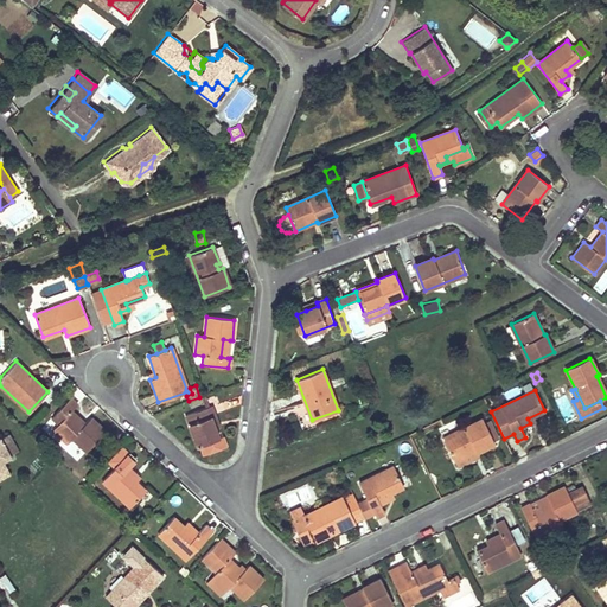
[(69,398),(51,417),(57,425),(52,430),(66,443),(71,438),(85,452),(104,432),(89,419),(84,423),(70,411),(76,406),(69,398)]
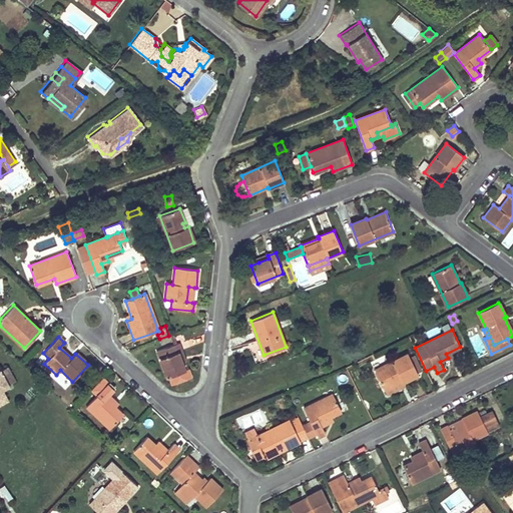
[(166,377),(168,376),(184,370),(181,362),(177,352),(180,350),(177,344),(176,344),(173,345),(156,351),(166,377)]
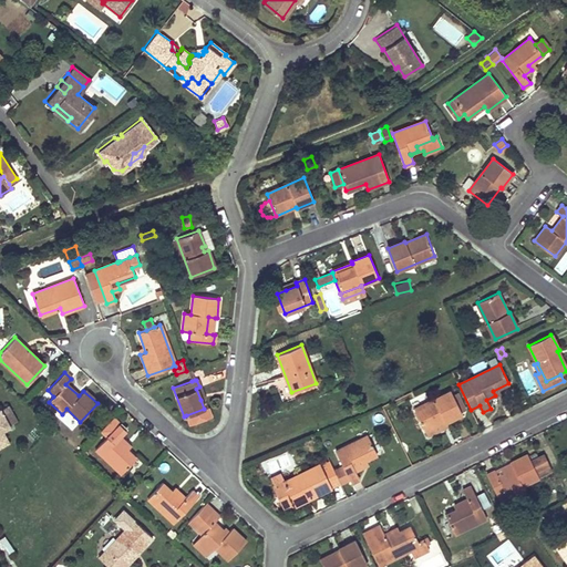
[(461,411),(453,397),(451,392),(414,410),(428,436),(447,428),(445,423),(462,414),(461,411)]
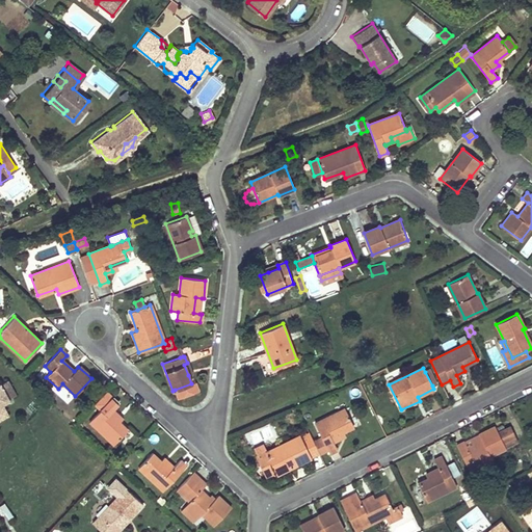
[(429,370),(425,372),(432,386),(436,383),(429,370)]
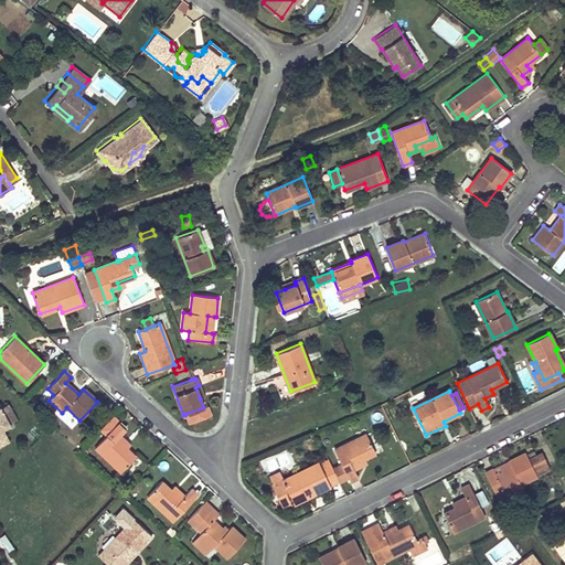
[(7,405),(0,408),(7,424),(13,420),(7,405)]
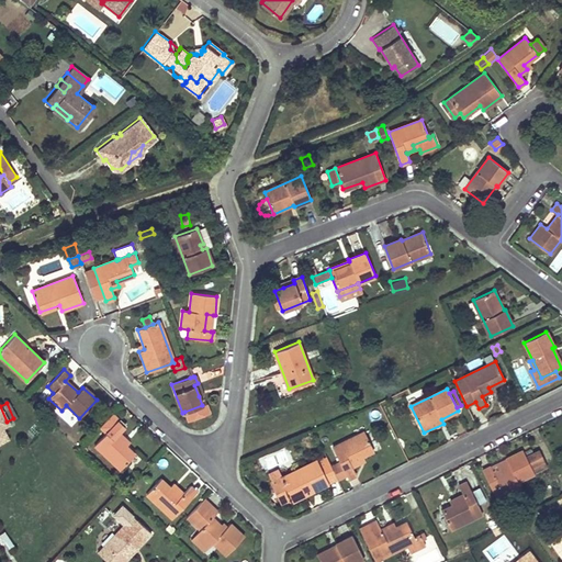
[(202,405),(184,412),(188,420),(209,413),(205,404),(202,405)]
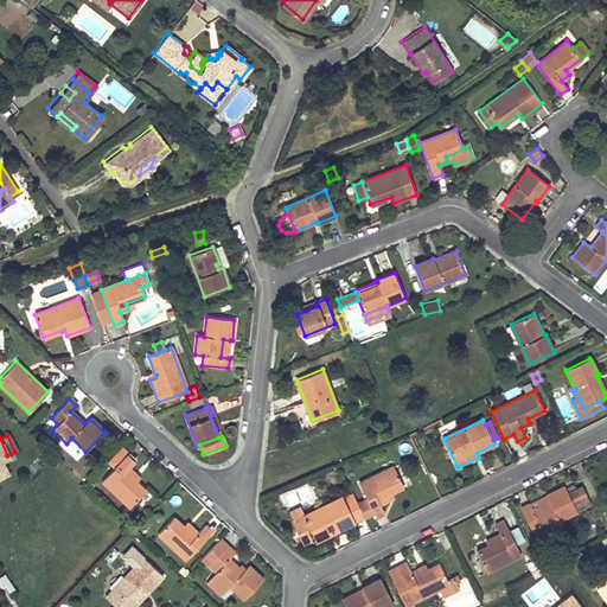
[(145,491),(132,478),(135,474),(127,467),(135,460),(128,453),(120,447),(108,460),(108,461),(107,461),(104,465),(112,471),(102,481),(129,508),(145,491)]
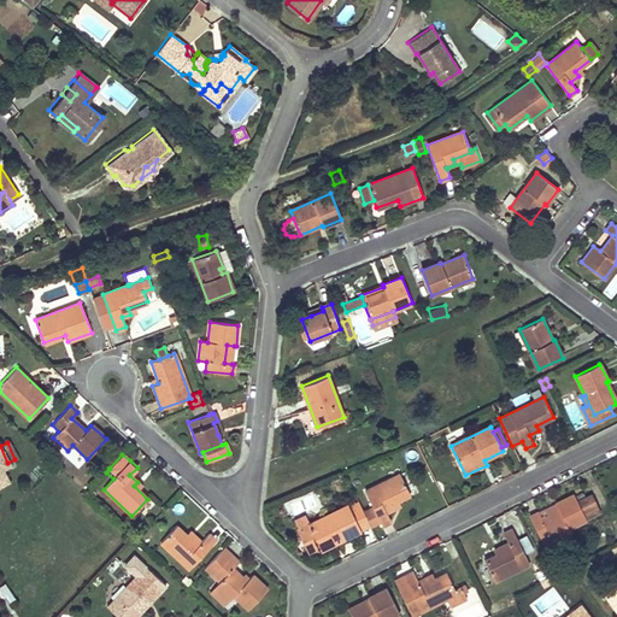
[(400,475),(365,492),(374,507),(364,512),(370,526),(380,521),(382,527),(392,522),(386,512),(395,509),(393,503),(410,494),(400,475)]
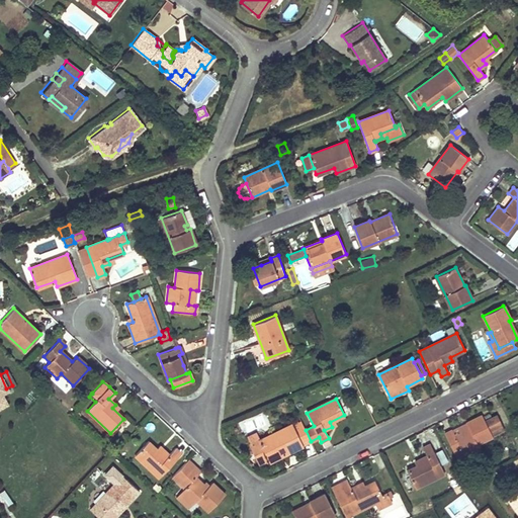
[(283,401),(278,403),(282,412),(287,410),(283,401)]
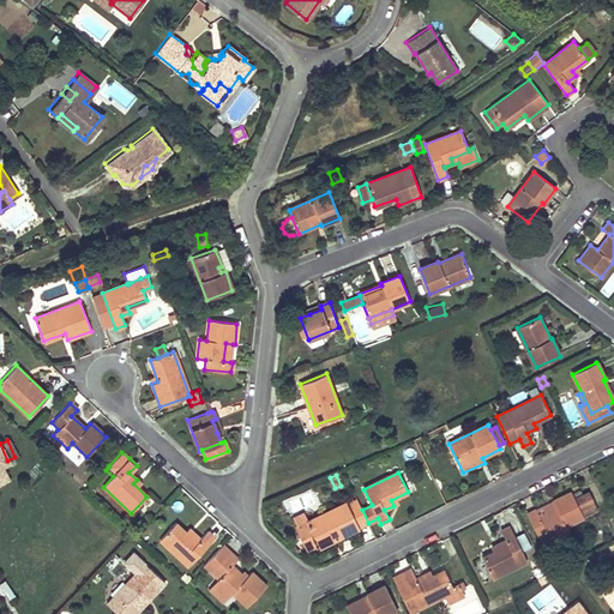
[(584,513),(597,509),(589,489),(576,495),(584,513)]
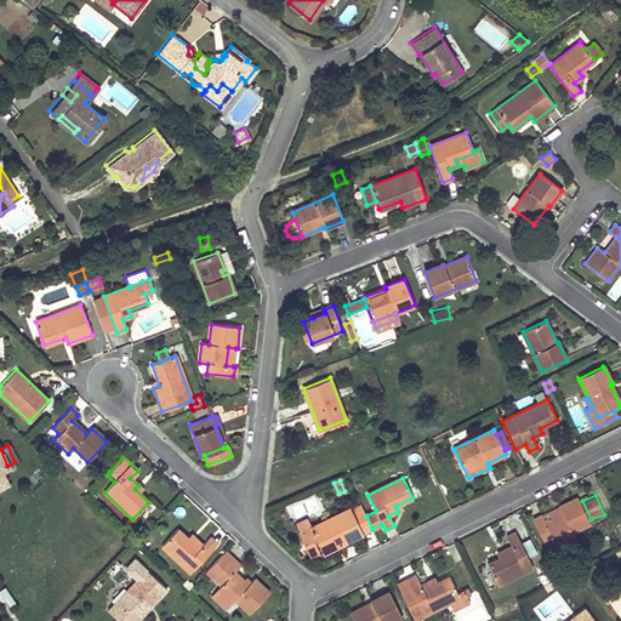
[(542,514),(533,519),(545,545),(553,540),(556,545),(557,547),(575,539),(571,531),(590,523),(576,497),(558,507),(562,514),(546,523),(542,514)]
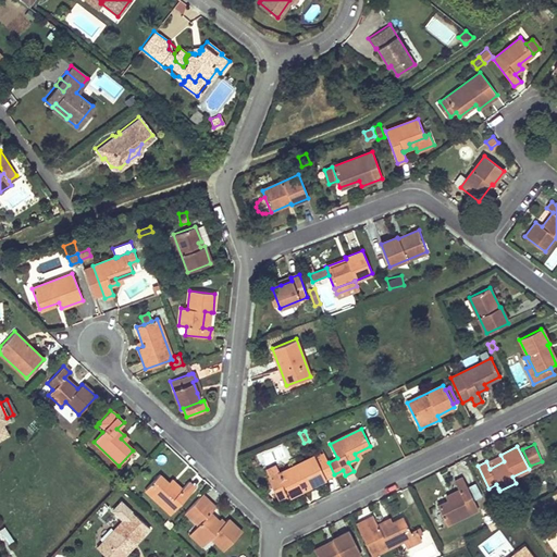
[(313,455),(277,473),(279,474),(288,494),(291,497),(325,480),(325,479),(334,474),(329,462),(323,453),(314,457),(313,455)]
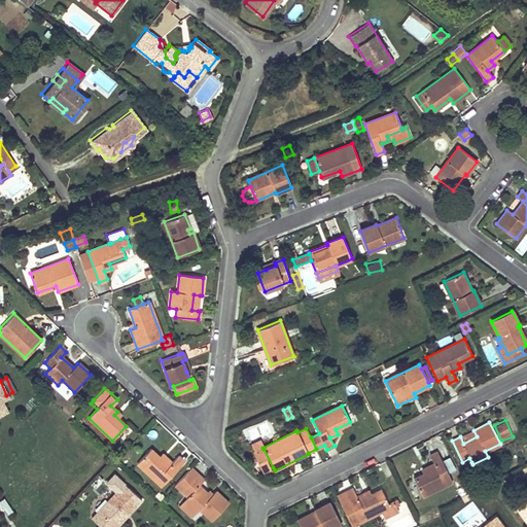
[(473,430),(460,436),(463,444),(477,436),(473,430)]
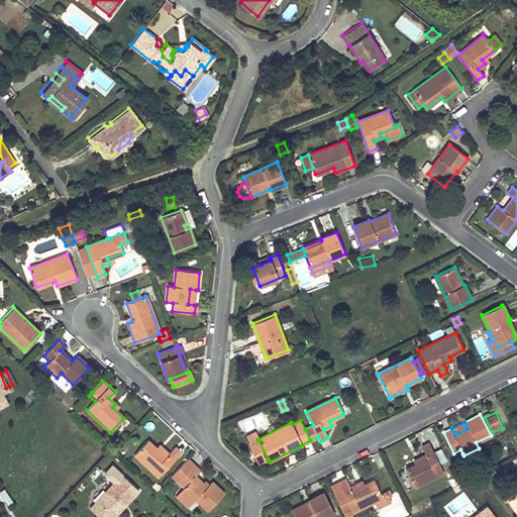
[(247,437),(250,444),(259,440),(257,439),(254,433),(247,437)]
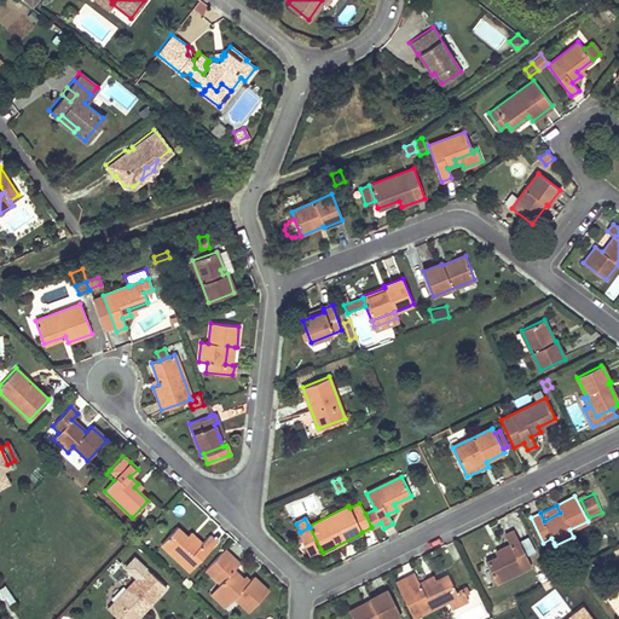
[(310,527),(300,532),(311,554),(320,549),(310,527)]
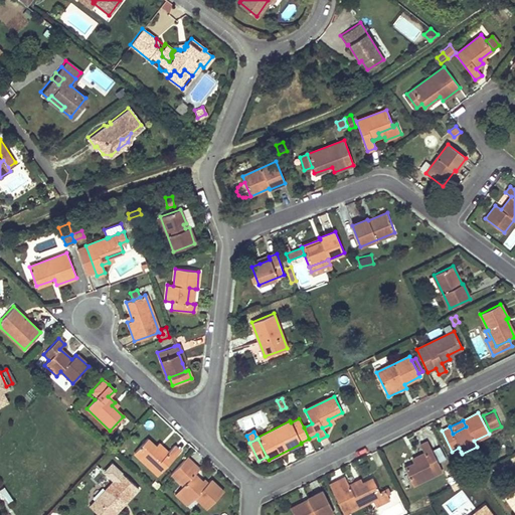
[(147,440),(134,453),(157,475),(180,452),(174,446),(168,452),(162,447),(159,450),(147,440)]
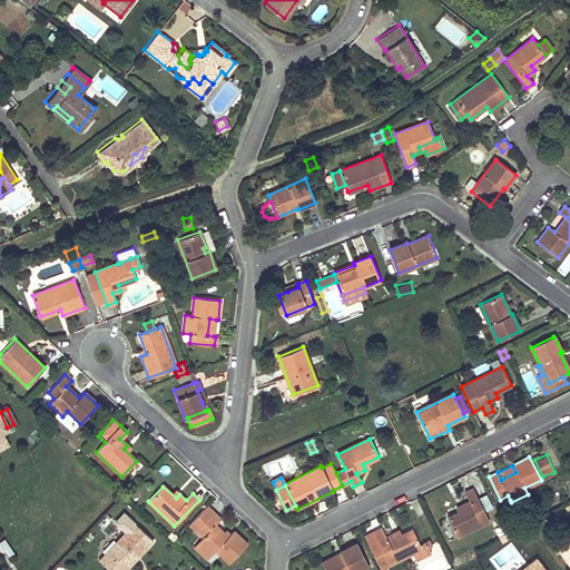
[(462,510),(458,512),(446,518),(455,537),(489,520),(473,488),(464,492),(469,500),(460,504),(462,510)]
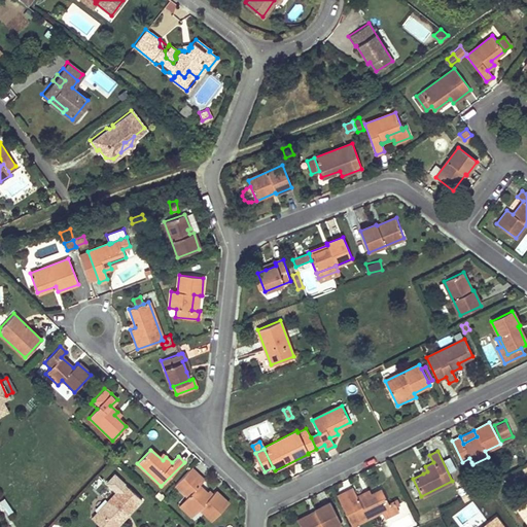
[(449,457),(444,459),(451,470),(455,468),(449,457)]
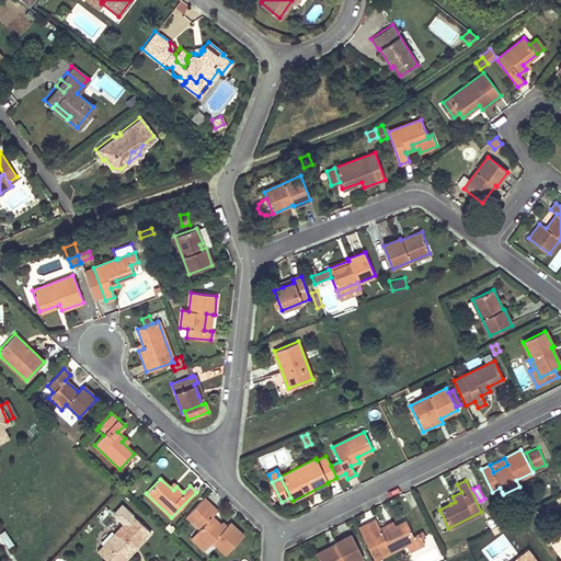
[(203,499),(185,517),(198,529),(194,535),(207,546),(212,541),(226,554),(243,536),(229,523),(224,528),(212,517),(217,511),(203,499)]
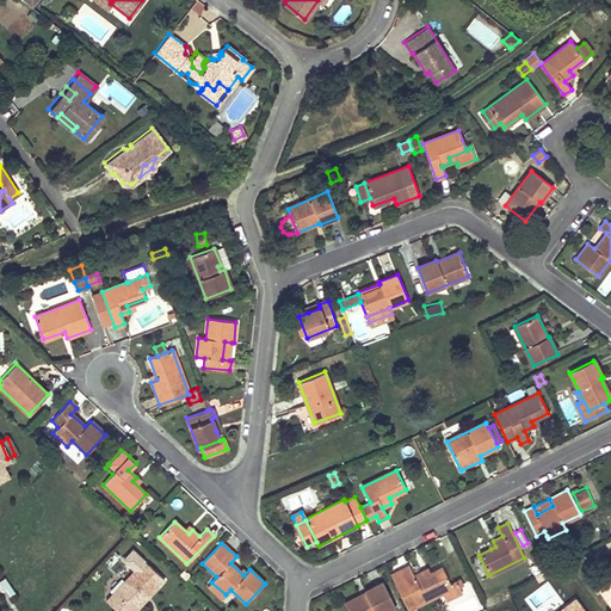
[(134,572),(144,561),(131,549),(121,561),(134,572)]
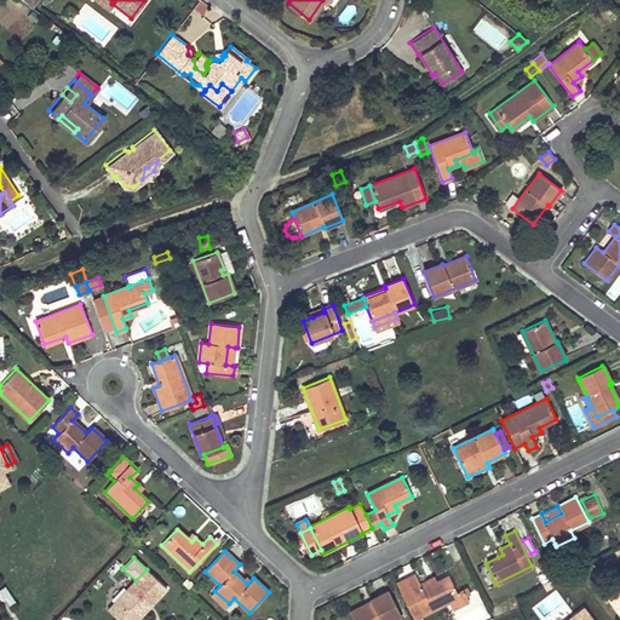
[(592,575),(589,566),(575,570),(579,580),(592,575)]
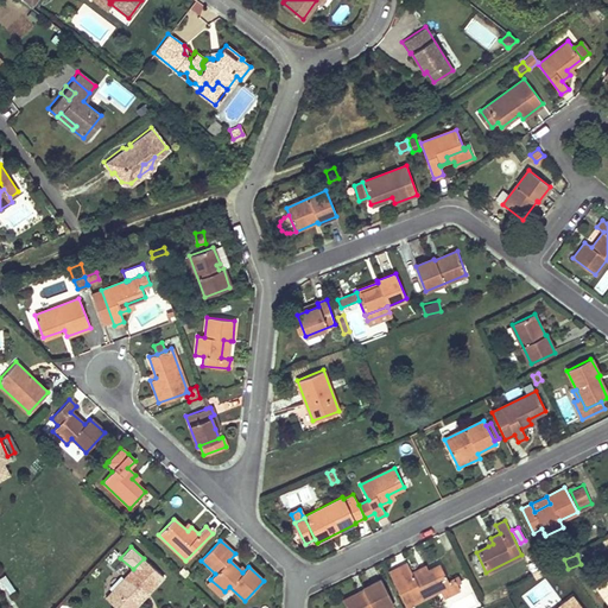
[(164,576),(144,558),(133,569),(124,578),(113,590),(106,597),(116,607),(131,607),(132,607),(133,607),(130,605),(145,588),(149,593),(164,576)]
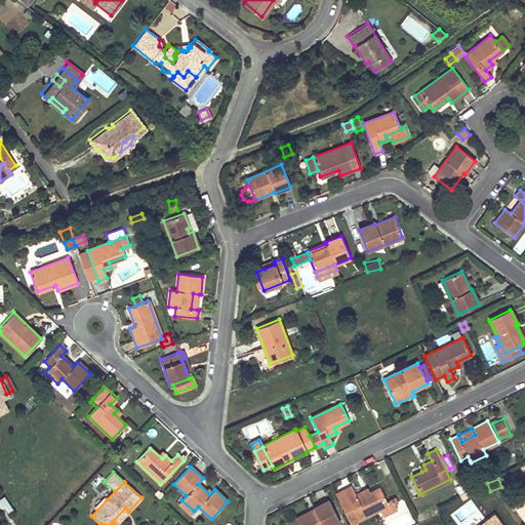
[(352,486),(336,494),(351,523),(379,509),(384,515),(396,509),(392,498),(387,501),(379,486),(368,492),(364,494),(362,490),(356,493),(352,486)]
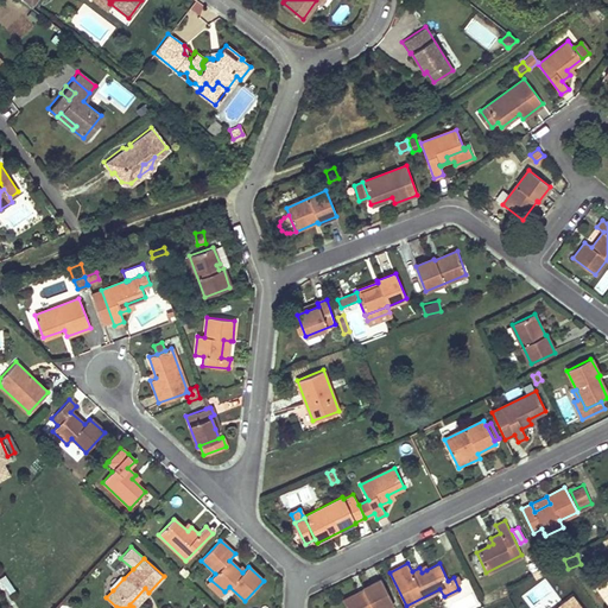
[(7,572),(0,575),(0,580),(5,594),(13,590),(7,572)]
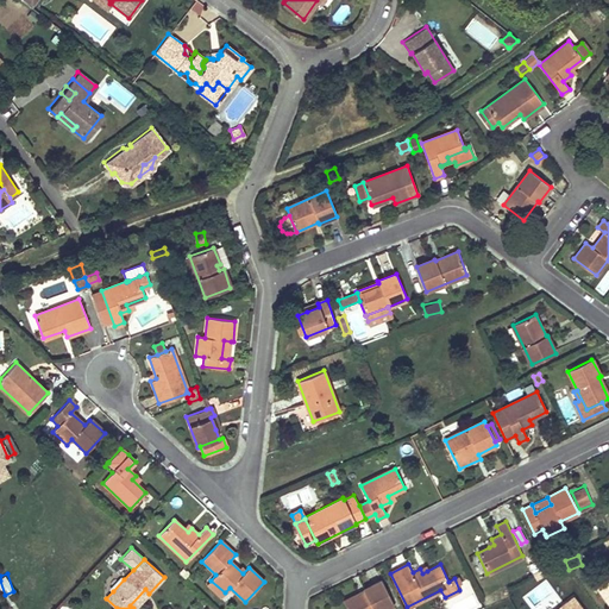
[(113,591),(124,579),(118,573),(107,585),(113,591)]
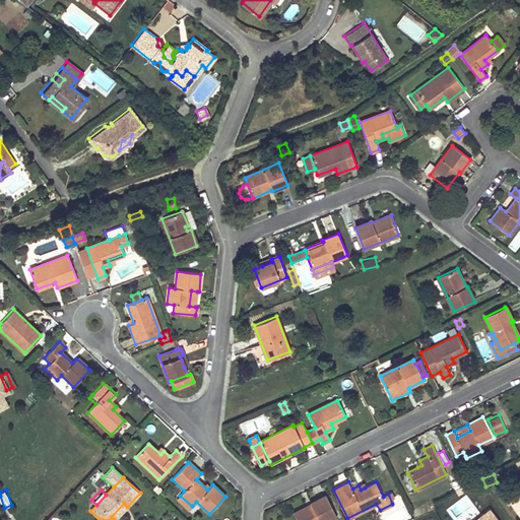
[(519,493),(509,501),(519,516),(519,493)]
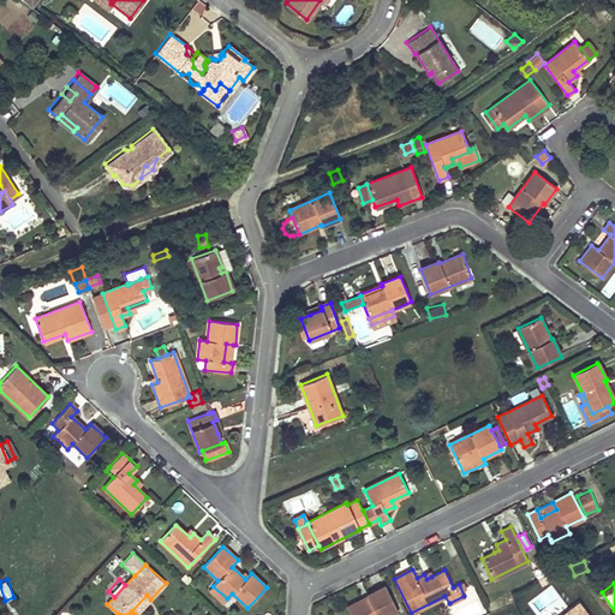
[(364,602),(362,598),(346,607),(351,614),(388,614),(398,610),(384,585),(366,593),(368,596),(369,598),(364,602)]
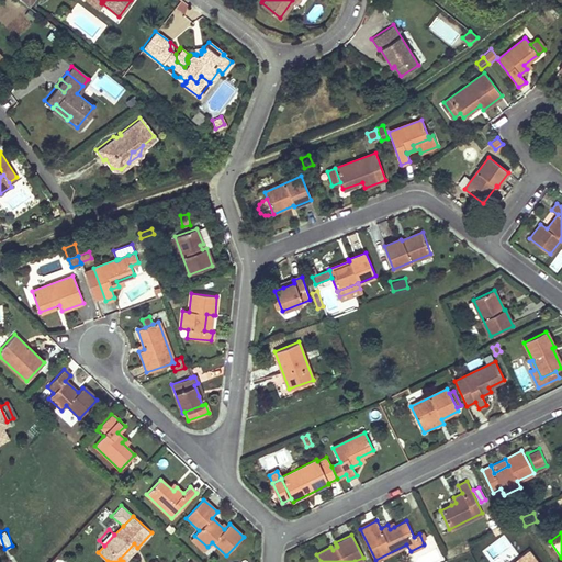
[(208,547),(194,536),(191,540),(203,552),(208,547)]
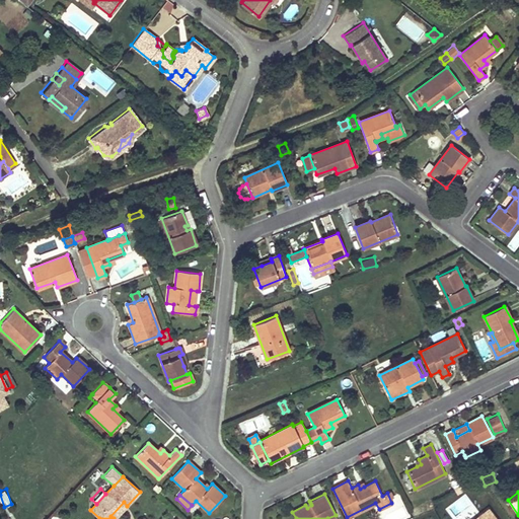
[(114,518),(127,506),(124,502),(110,516),(114,518),(113,518),(114,518)]
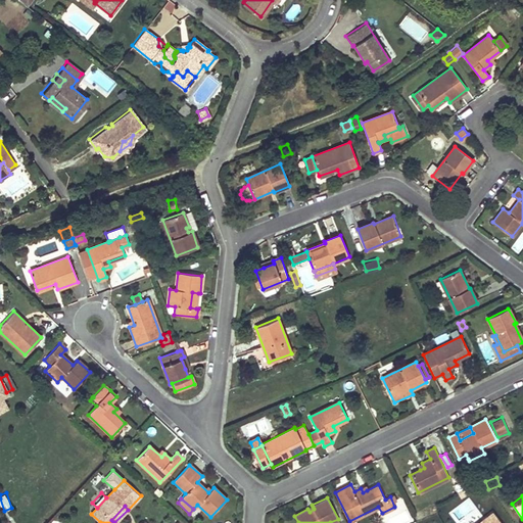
[(502,522),(493,513),(479,522),(502,522)]
